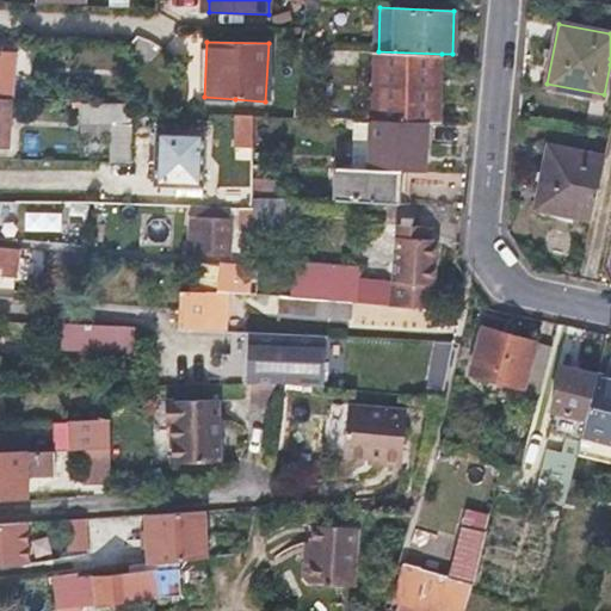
[(0,50),(0,97),(10,98),(13,98),(14,51),(0,50)]
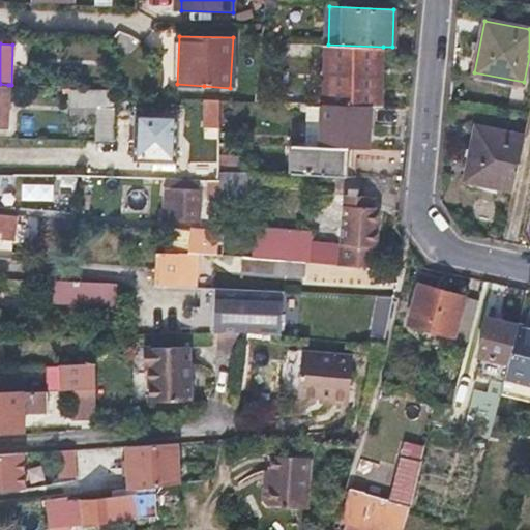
[(328,45),(325,102),(370,105),(377,105),(378,69),(382,69),(383,47),(328,45)]
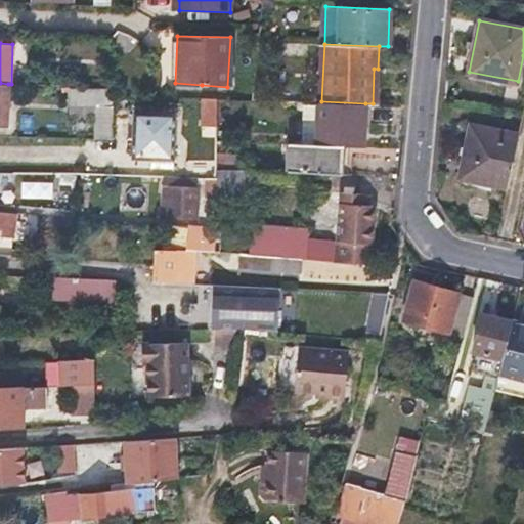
[(8,84),(0,83),(0,123),(7,124),(8,84)]
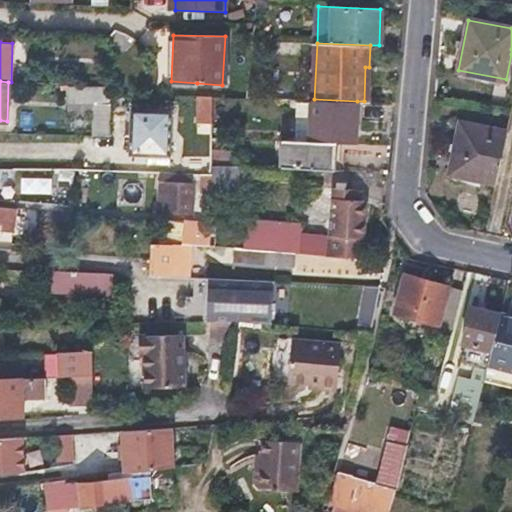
[(90,101),(90,135),(108,136),(109,86),(66,84),(65,100),(90,101)]
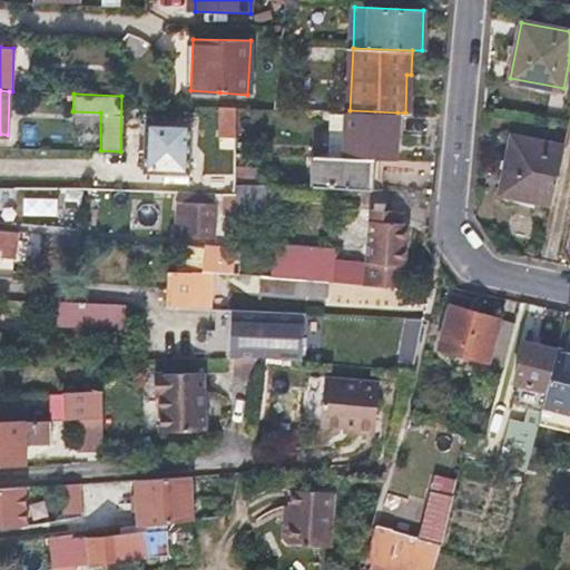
[(236,106),(229,106),(222,106),(222,138),(236,138),(236,136),(236,106)]
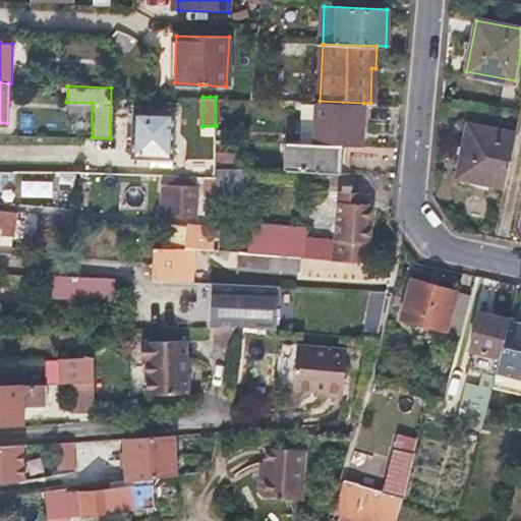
[(363,103),(320,101),(317,101),(316,142),(342,143),(362,145),(363,103)]
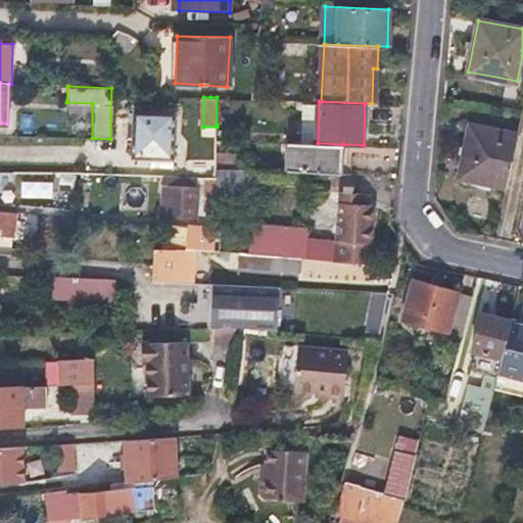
[(176,158),(176,136),(176,112),(135,113),(135,158),(176,158)]
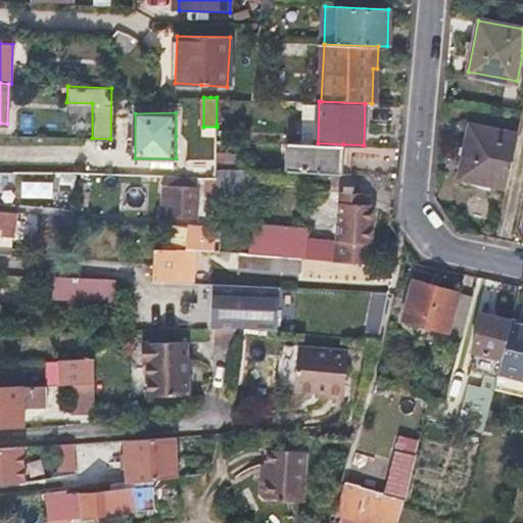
[(229,126),(217,125),(217,127),(217,139),(229,140),(229,126)]
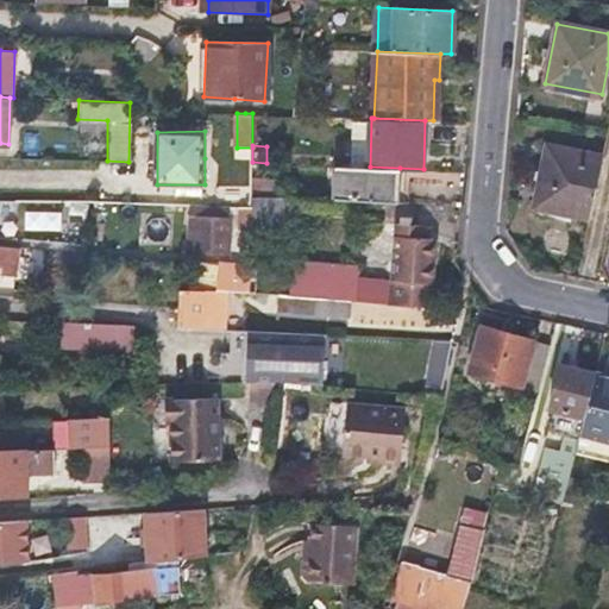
[(602,156),(575,150),(548,145),(535,206),(589,217),(602,156)]
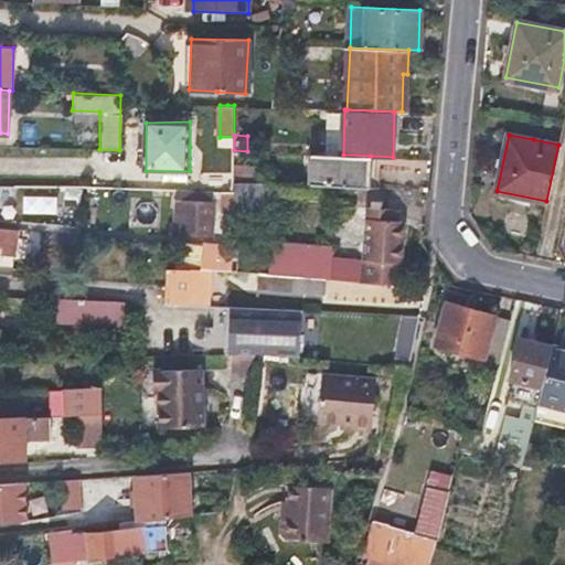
[(370,187),(371,156),(343,155),(313,153),(311,183),(370,187)]
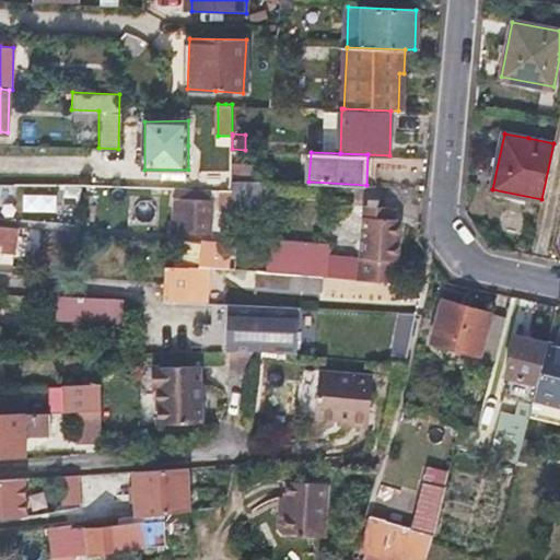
[(247,162),(232,162),(232,177),(246,178),(247,162)]
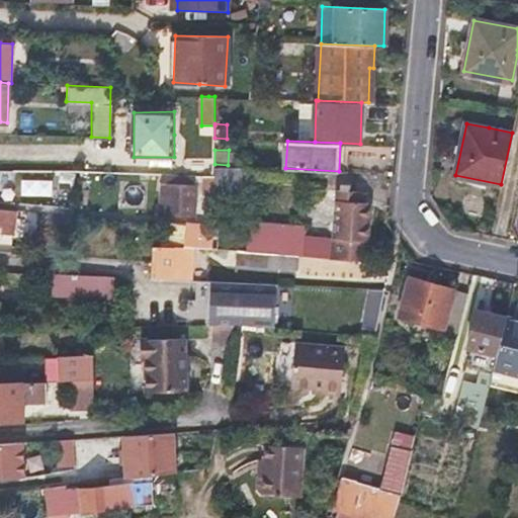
[(214,173),(214,177),(216,190),(257,191),(258,167),(228,165),(214,164),(214,173)]
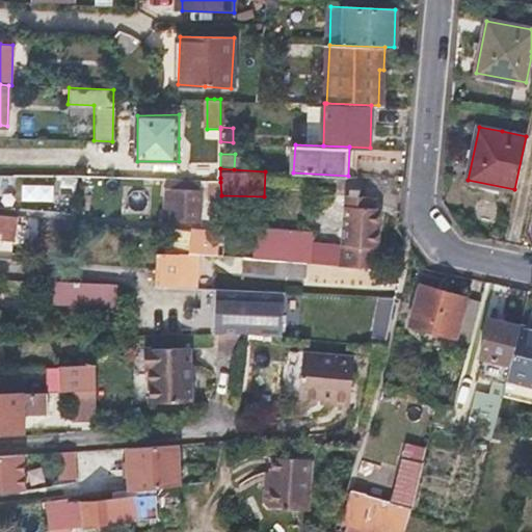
[(208,205),(221,205),(221,195),(220,182),(220,178),(208,178),(208,205)]
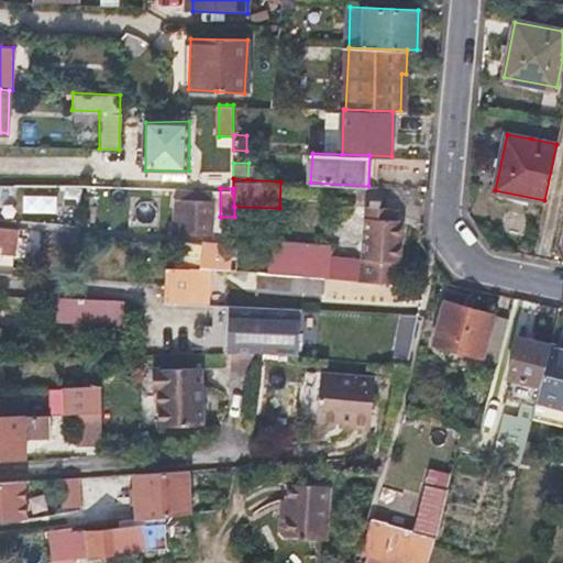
[(212,232),(213,216),(213,199),(209,199),(210,190),(176,189),(174,231),(212,232)]
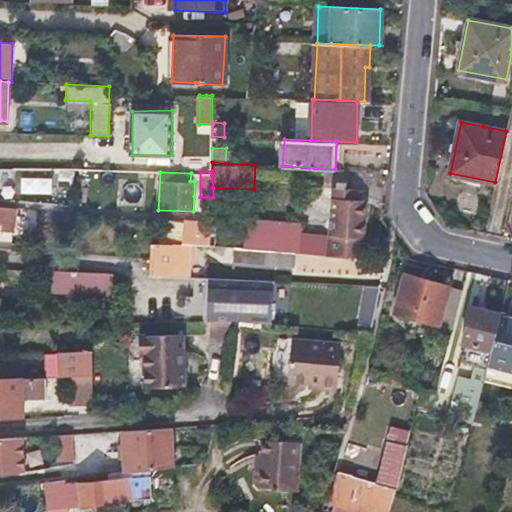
[(61,186),(60,201),(73,202),(74,187),(61,186)]
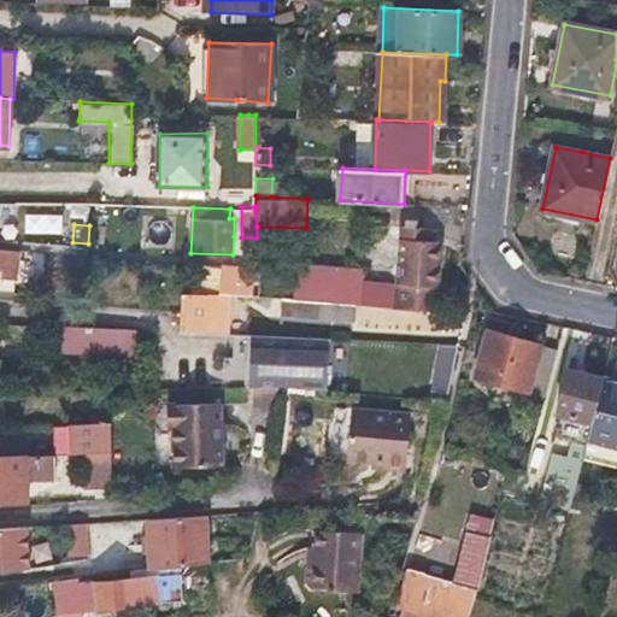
[(401,307),(439,310),(442,241),(432,240),(422,239),(422,230),(404,230),(401,283),(401,307)]
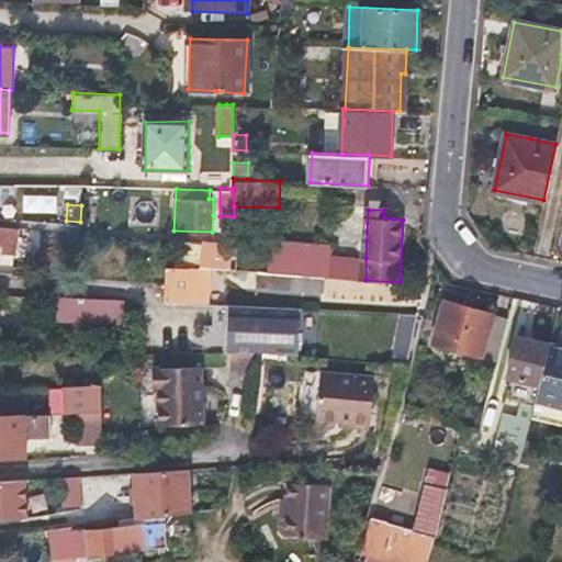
[(0,255),(18,257),(20,229),(0,227),(0,255)]
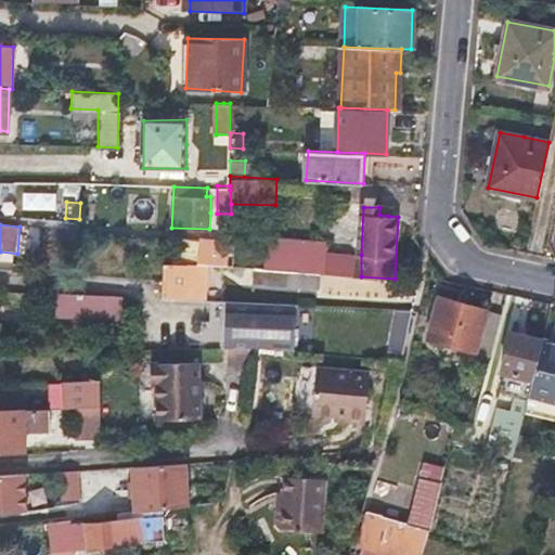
[(328,240),(236,234),(235,268),(326,274),(328,254),(328,240)]
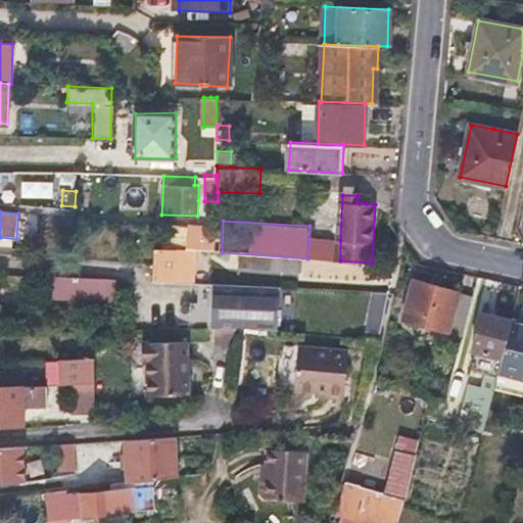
[(218,225),(203,224),(190,223),(188,250),(216,252),(218,225)]
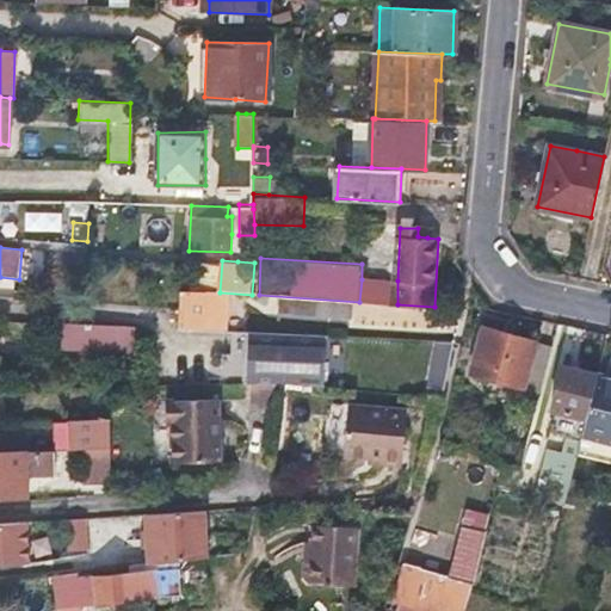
[(19,279),(0,277),(0,297),(17,300),(19,279)]
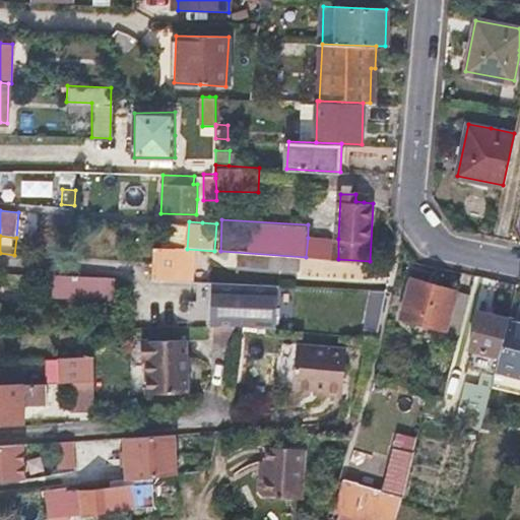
[(308,238),(306,257),(325,258),(326,239),(308,238)]
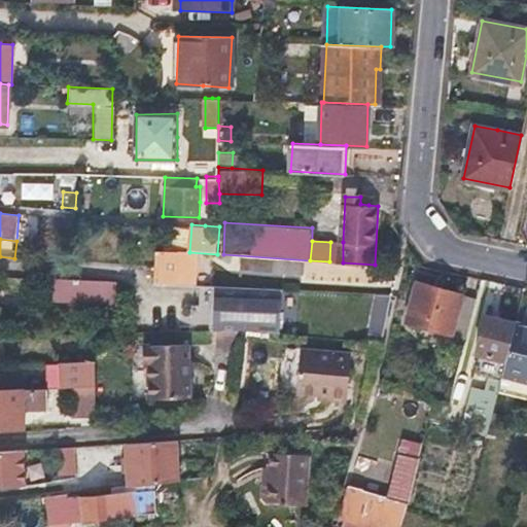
[(343,262),(343,242),(330,242),(329,261),(343,262)]
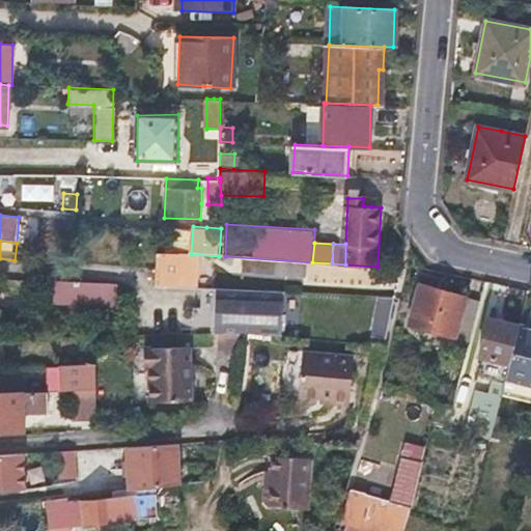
[(157,252),(157,260),(156,269),(155,287),(178,288),(180,254),(157,252)]
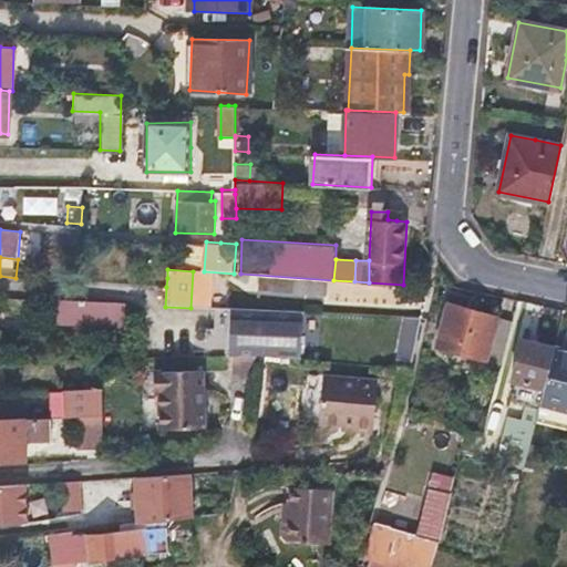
[(409,285),(403,285),(369,282),(354,281),(353,298),(408,301),(409,285)]
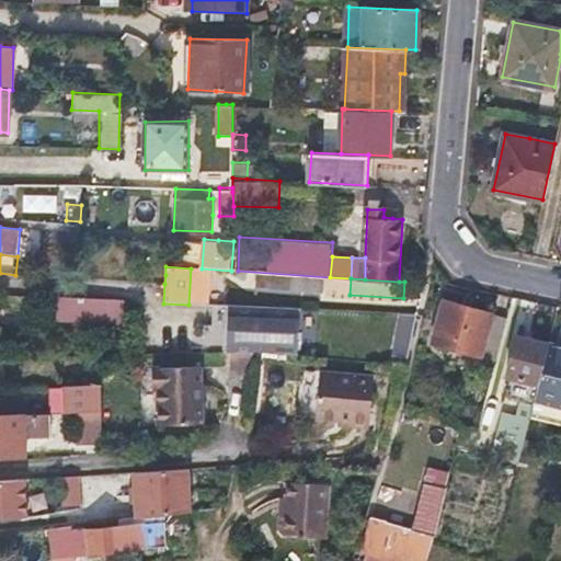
[(60,298),(60,308),(59,318),(106,320),(107,300),(60,298)]
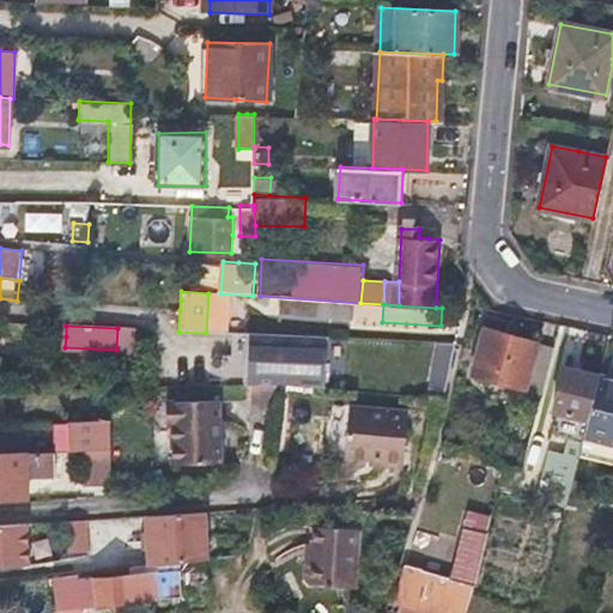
[(486,329),(480,352),(475,375),(528,387),(532,375),(547,378),(554,346),(486,329)]
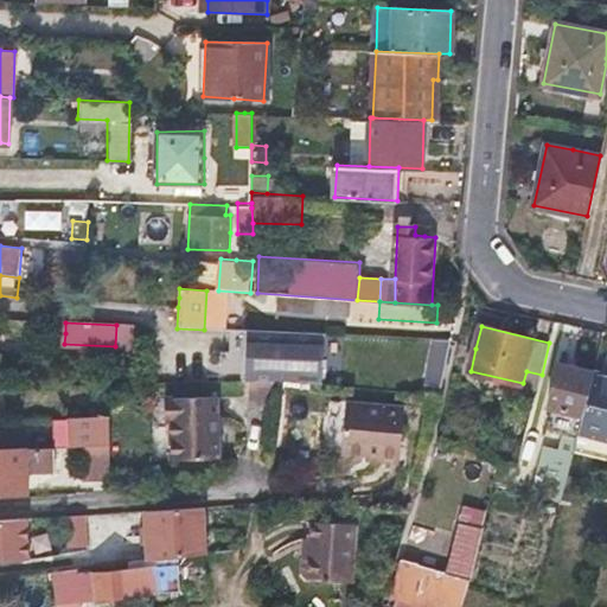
[(323,385),(325,337),(319,337),(249,332),(247,382),(276,382),(323,385)]
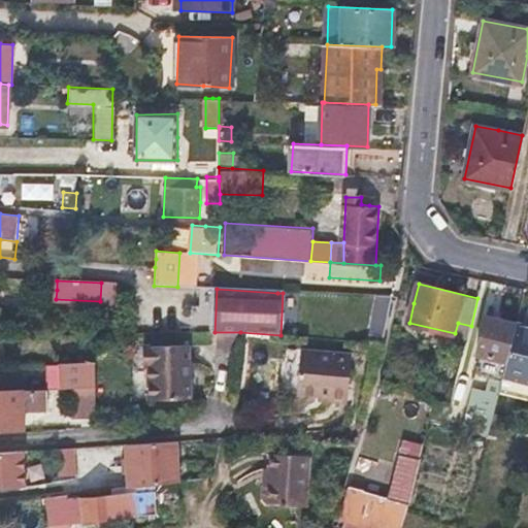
[(480,355),(508,361),(518,323),(489,316),(480,355)]
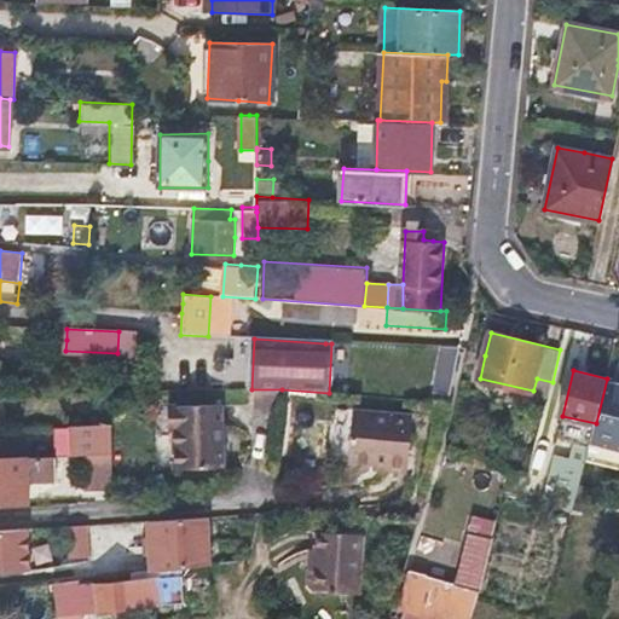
[(618,380),(607,379),(596,423),(593,441),(590,449),(617,456),(618,456),(618,380)]
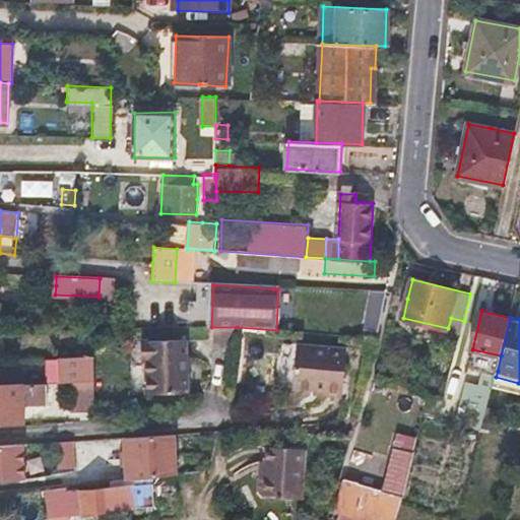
[(147,379),(187,377),(186,340),(140,341),(141,362),(146,362),(147,379)]
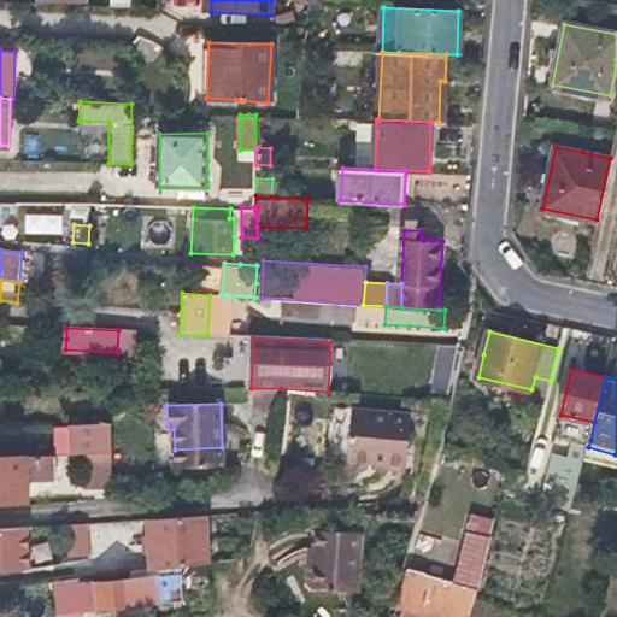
[(412,417),(382,415),(352,412),(348,462),(386,465),(386,475),(407,477),(412,417)]
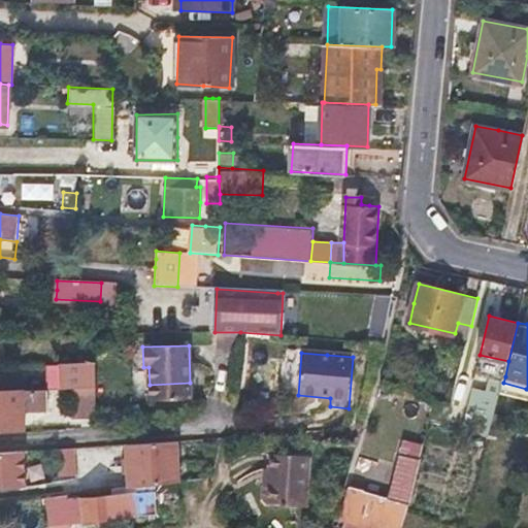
[(95,362),(78,363),(62,364),(63,388),(69,388),(95,387),(95,362)]
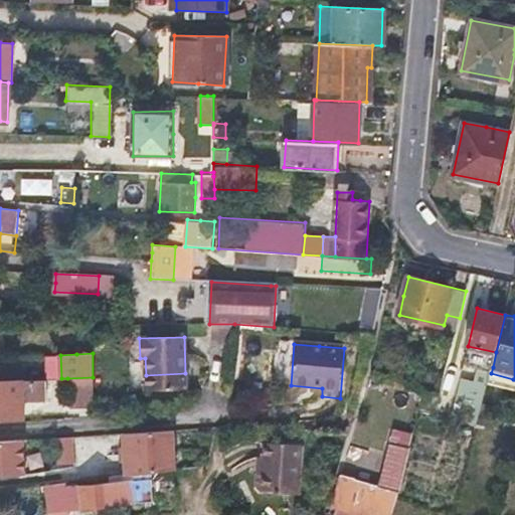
[(457,410),(481,416),(491,373),(493,367),(481,364),(477,384),(464,382),(457,410)]
